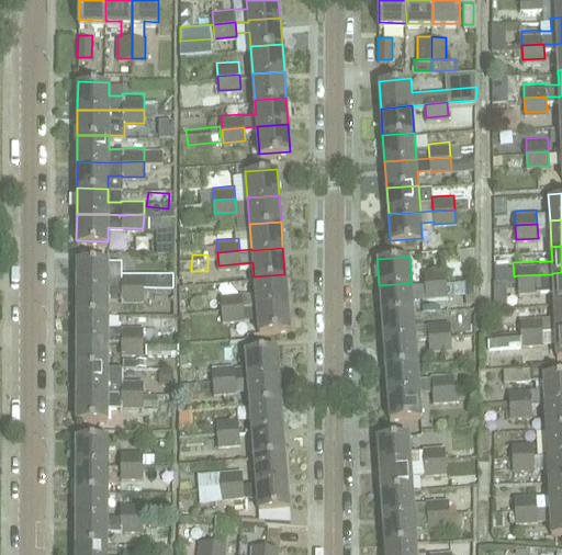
[(108,285),(121,285),(144,285),(144,273),(119,273),(120,259),(77,258),(76,285),(108,285)]
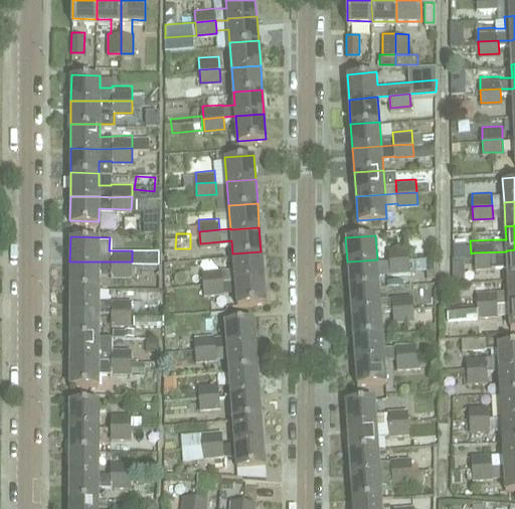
[(388,246),(389,260),(409,258),(408,245),(388,246)]
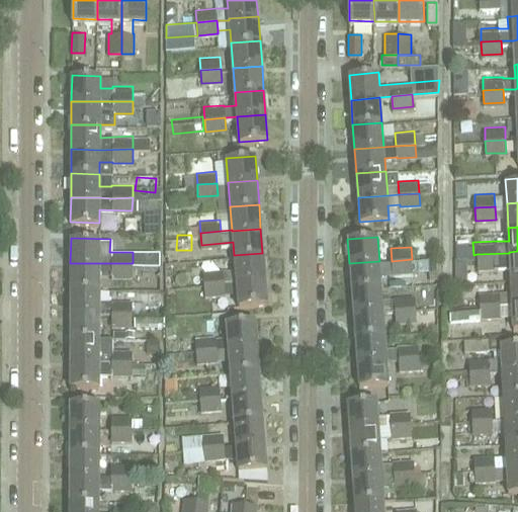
[(494,267),(510,266),(510,277),(517,276),(517,251),(509,252),(509,253),(477,254),(478,269),(494,268),(494,267)]
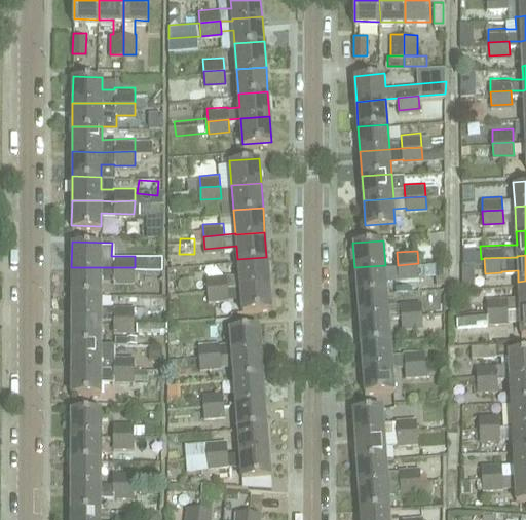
[(228,285),(268,282),(266,257),(237,259),(238,271),(207,273),(208,287),(228,285)]
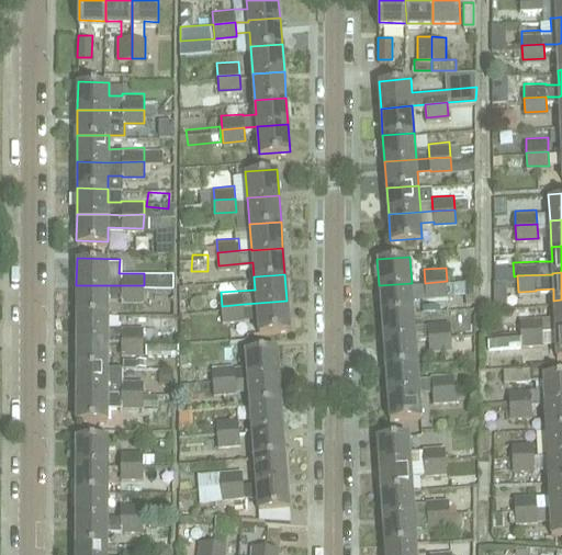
[(474,297),(472,275),(459,276),(460,284),(447,285),(448,299),(474,297)]
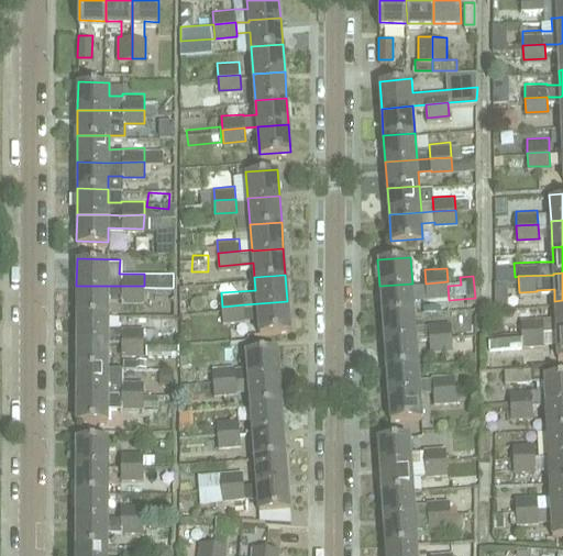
[(426,284),(412,284),(379,286),(382,312),(415,310),(414,296),(427,295),(427,297),(448,296),(448,281),(426,284)]
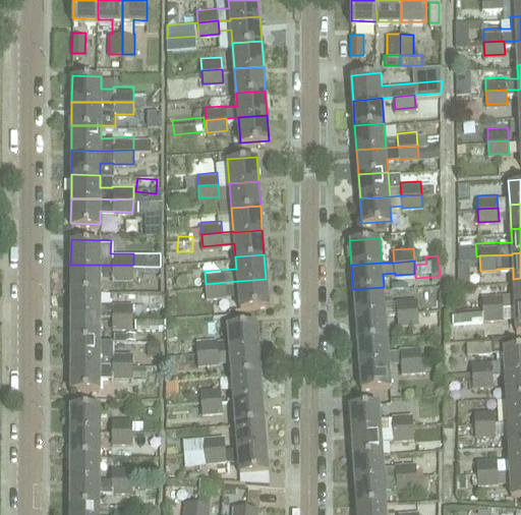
[(111,277),(133,278),(133,265),(112,265),(100,265),(70,265),(70,289),(100,289),(100,277),(111,277)]
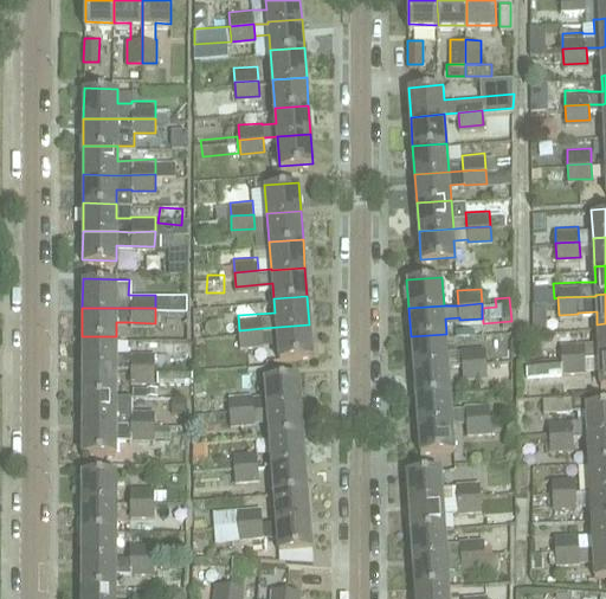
[(264,342),(277,341),(278,355),(311,353),(309,324),(263,328),(239,330),(240,343),(264,341),(264,342)]
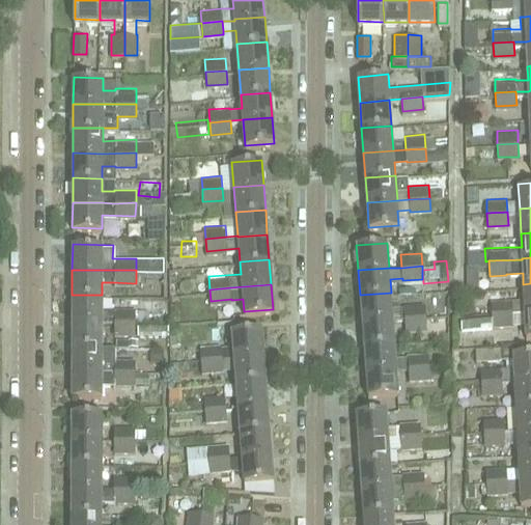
[(362,320),(392,318),(391,293),(360,295),(362,320)]
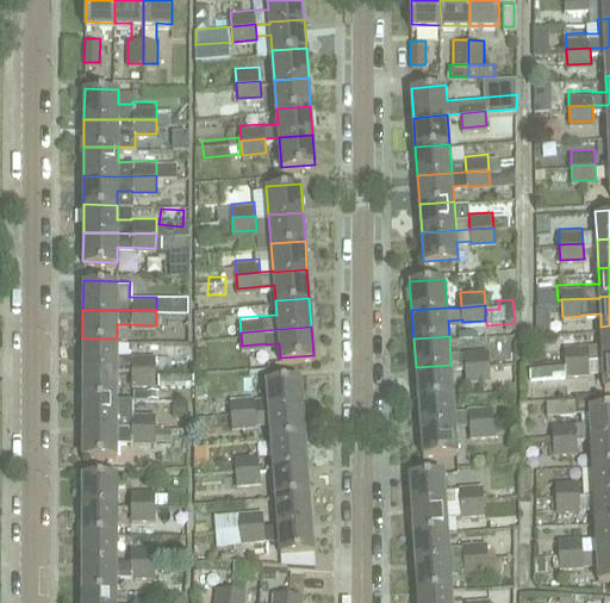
[(117,339),(82,339),(82,367),(117,367),(117,368),(131,368),(130,381),(155,381),(155,353),(117,353),(117,339)]
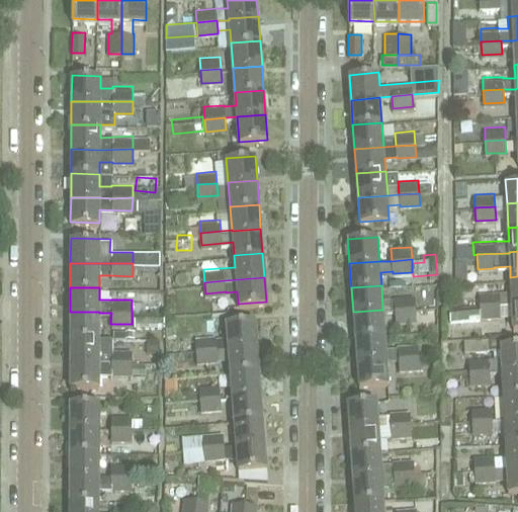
[(143,317),(153,316),(152,305),(168,304),(167,287),(141,288),(143,317)]
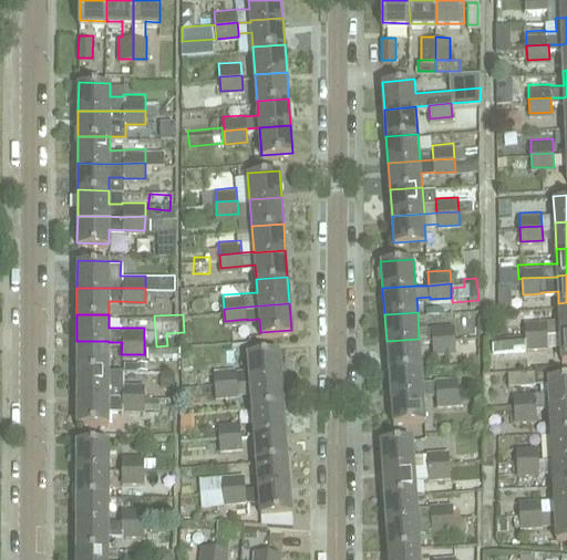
[(546,318),(524,319),(525,333),(547,332),(546,318)]
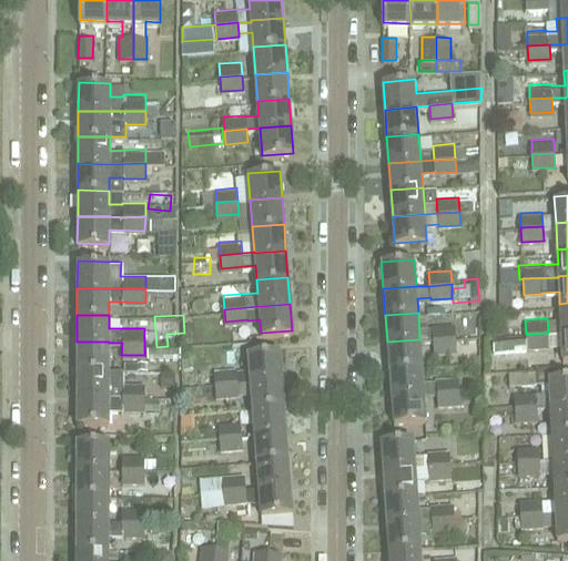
[(432,324),(433,338),(455,336),(454,323),(432,324)]
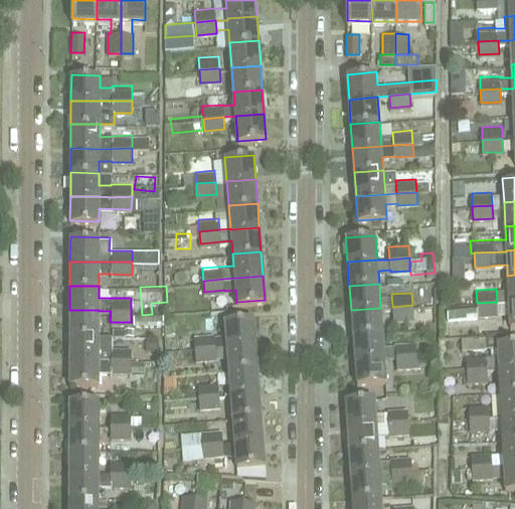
[(497,302),(477,303),(478,316),(497,315),(497,313),(497,302)]
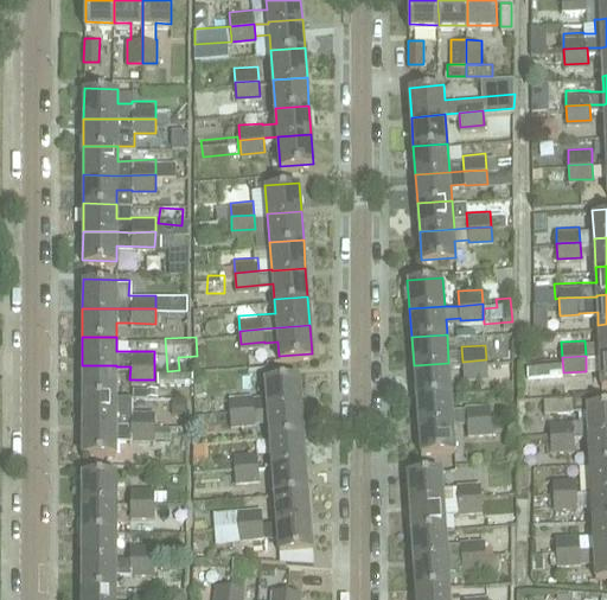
[(528,374),(563,372),(562,358),(526,361),(528,374)]
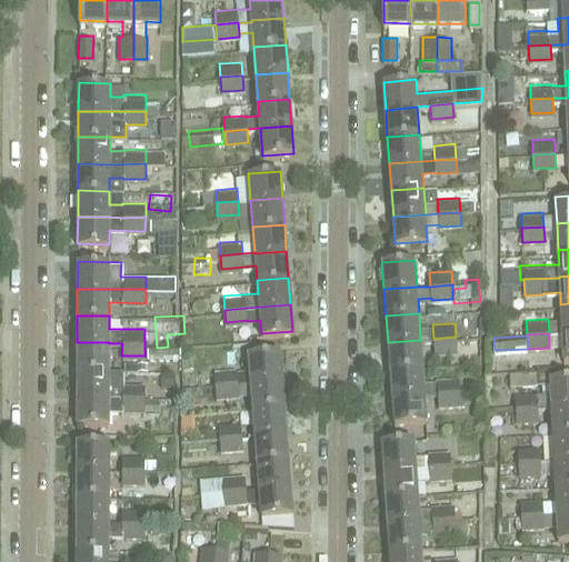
[(422,365),(421,352),(435,351),(435,353),(457,351),(456,337),(433,339),(420,340),(388,342),(390,369),(422,365)]
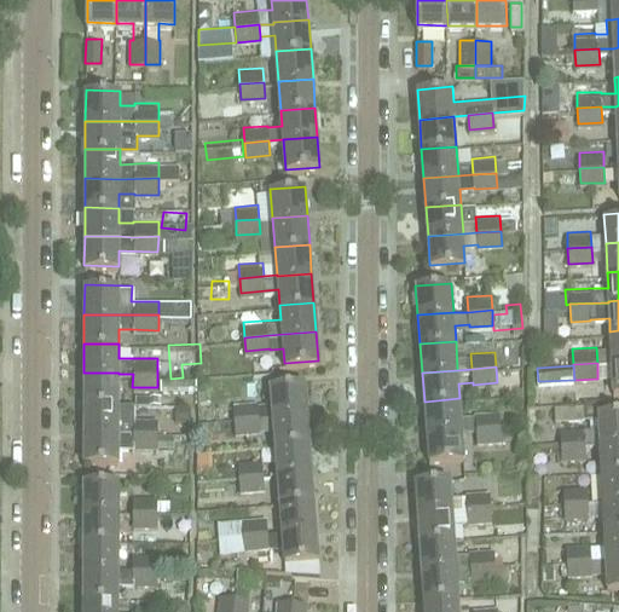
[(117,402),(119,374),(119,373),(84,373),(84,402),(117,402)]
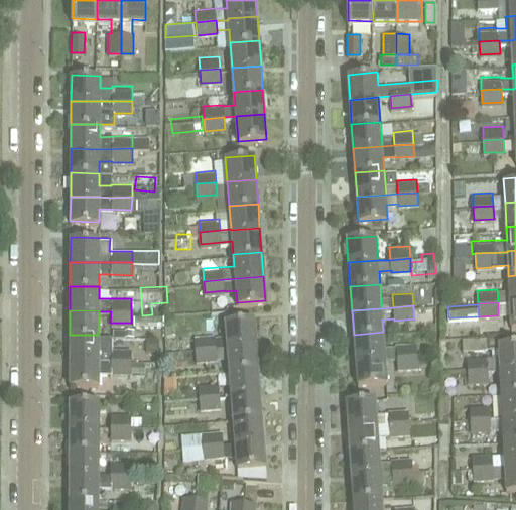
[(224,320),(226,334),(215,335),(214,333),(195,335),(196,348),(227,346),(226,344),(254,342),(252,317),(224,320)]
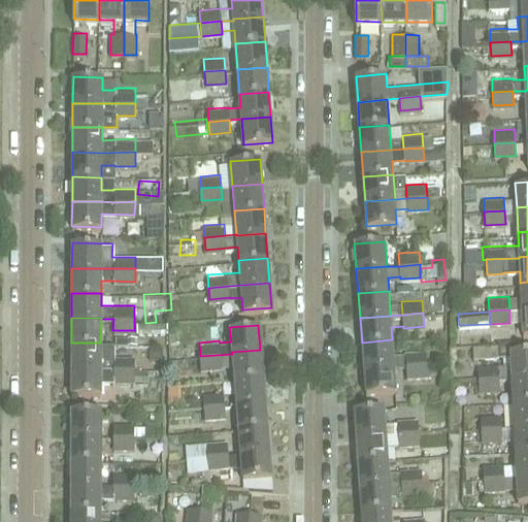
[(405,353),(393,354),(392,339),(362,343),(363,367),(394,364),(394,365),(406,364),(427,363),(426,350),(405,351),(405,353)]
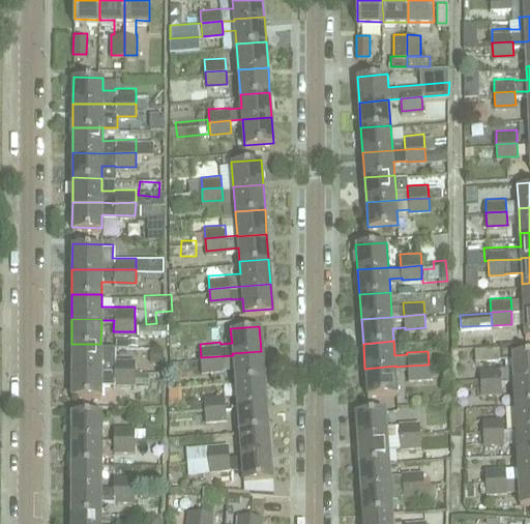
[(100,344),(71,344),(71,369),(100,369),(113,369),(135,369),(135,356),(115,355),(115,344),(100,344)]
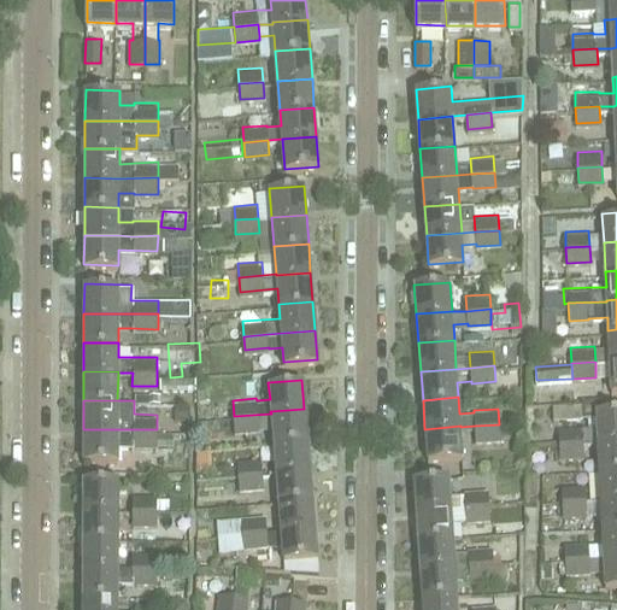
[(553,418),(582,416),(581,402),(552,403),(553,418)]
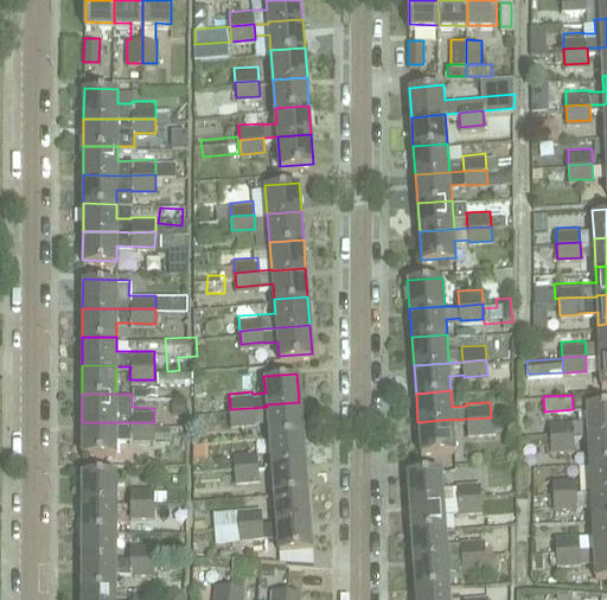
[(606,400),(585,401),(586,416),(573,417),(573,415),(549,416),(550,433),(574,432),(587,431),(606,429),(606,400)]
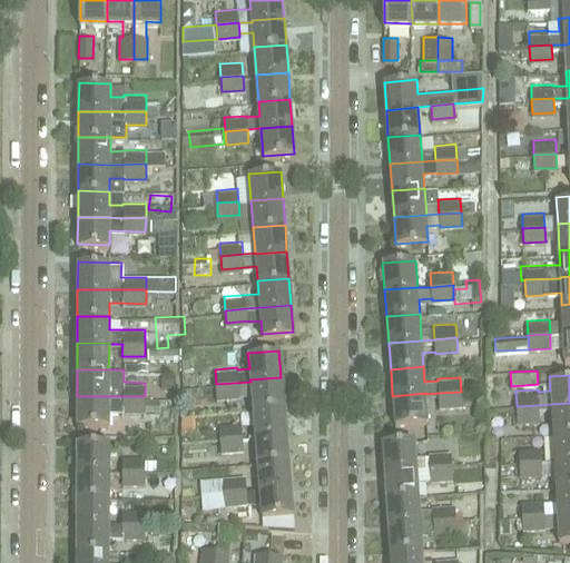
[(238,394),(251,394),(252,407),(284,404),(281,377),(249,379),(251,382),(216,384),(217,398),(239,396),(238,394)]
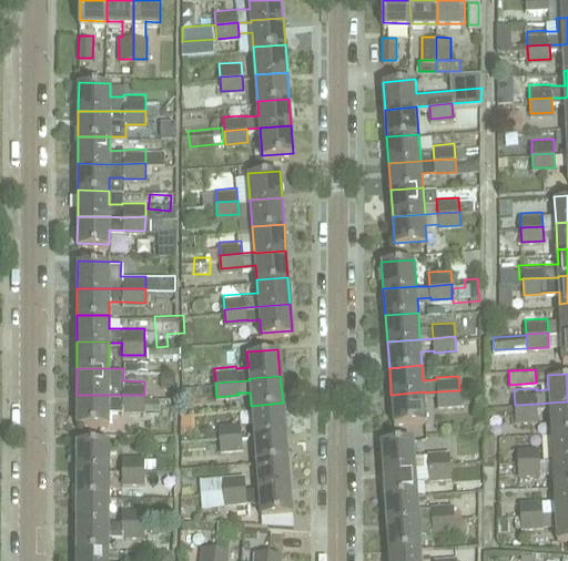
[(459,390),(437,391),(438,406),(460,404),(459,390)]
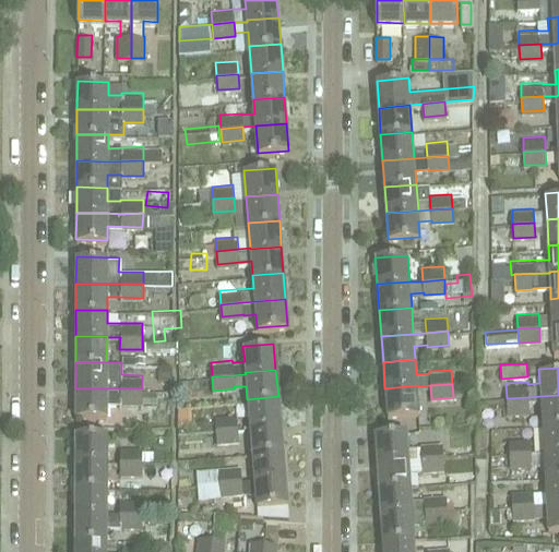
[(387,415),(419,411),(417,386),(417,385),(384,388),(387,415)]
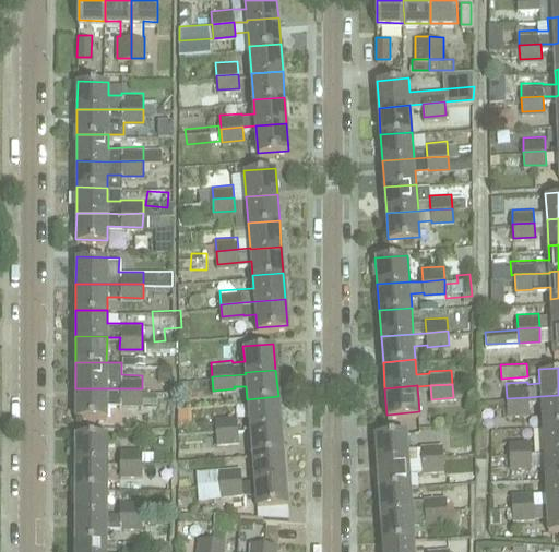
[(119,388),(106,388),(75,388),(75,416),(106,416),(107,402),(142,402),(142,388),(119,388)]
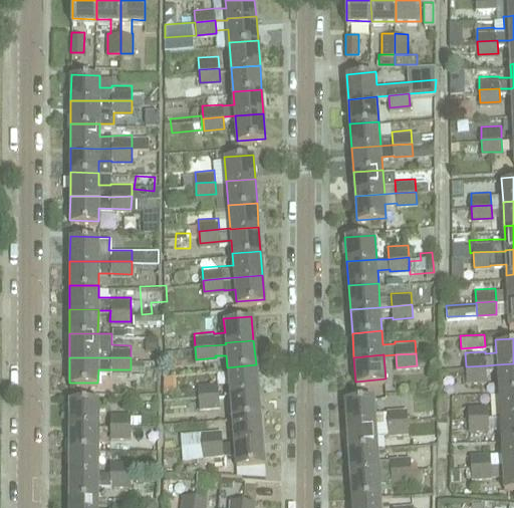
[(513,388),(513,363),(497,364),(498,390),(513,388)]
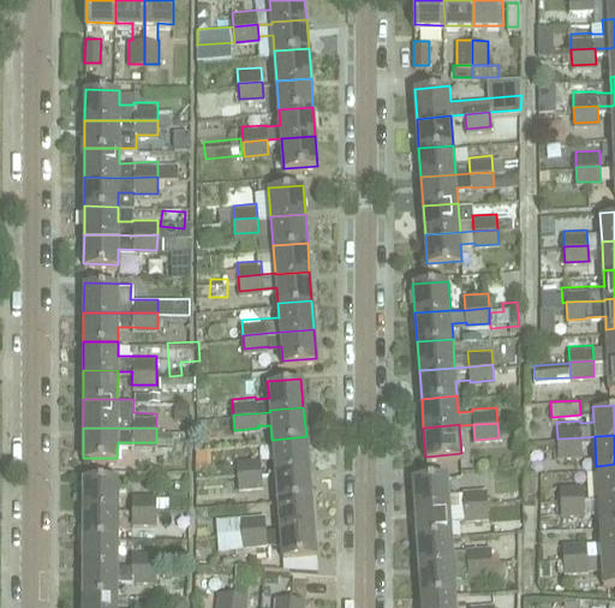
[(274,469),(309,465),(306,436),(272,440),(274,469)]
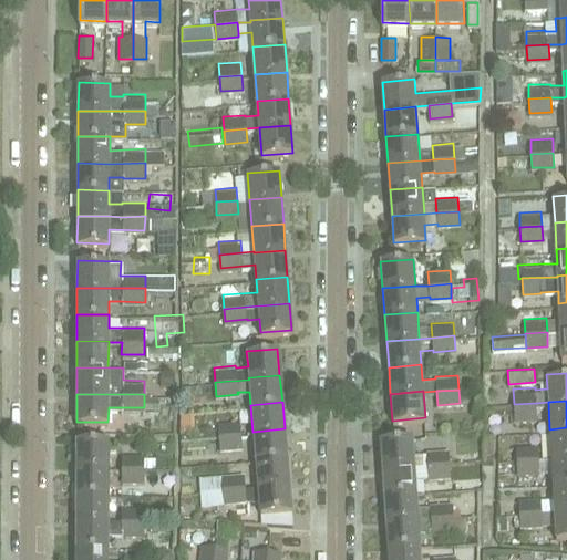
[(536,416),(536,403),(514,404),(515,417),(536,416)]
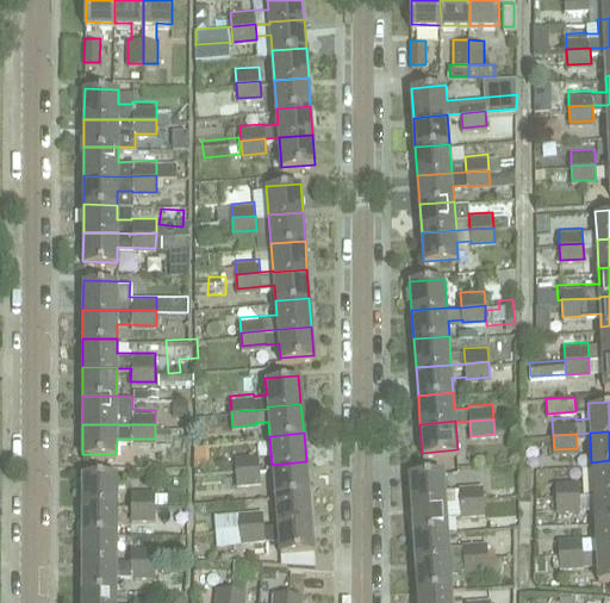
[(257,452),(235,454),(236,467),(259,466),(257,452)]
